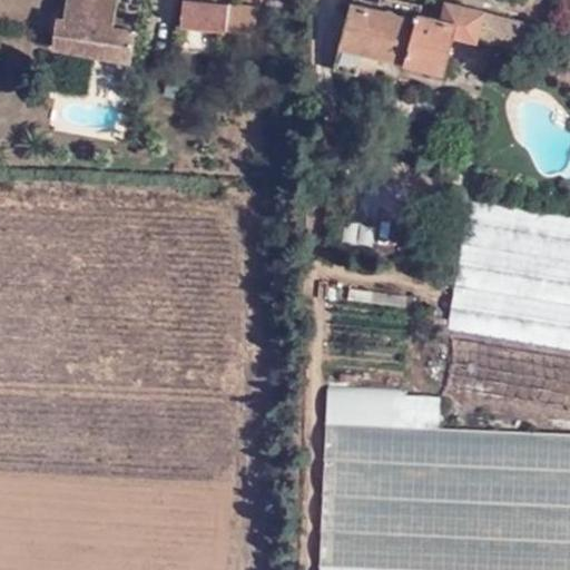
[(133,31),(110,28),(115,0),(68,0),(66,19),(58,17),(53,49),(129,60),(133,31)]
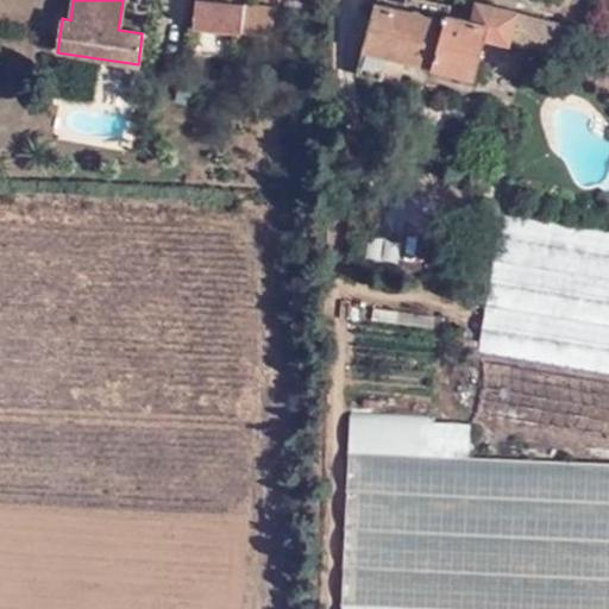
[(564,23),(466,0),(419,0),(416,13),(375,4),(360,74),(402,83),(408,60),(478,73),(484,39),(559,54),(564,23)]
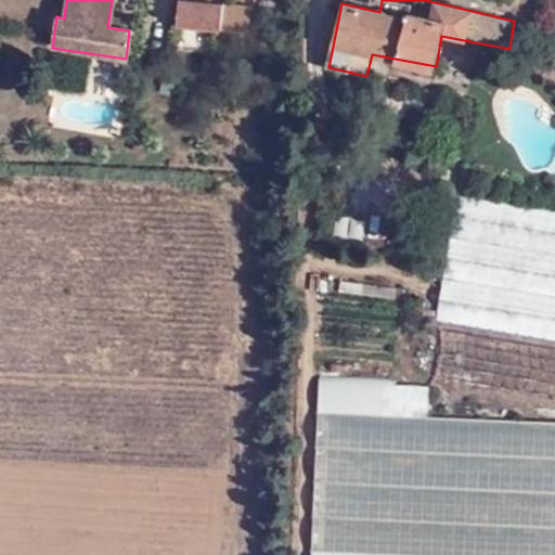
[(249,7),(180,3),(180,26),(248,29),(249,7)]
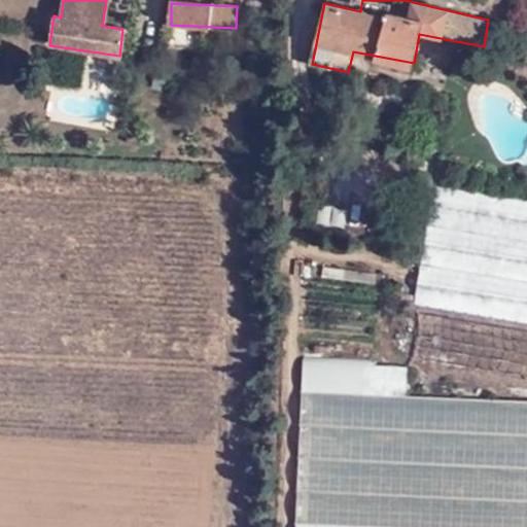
[(526,201),(435,186),(415,302),(526,321),(526,201)]
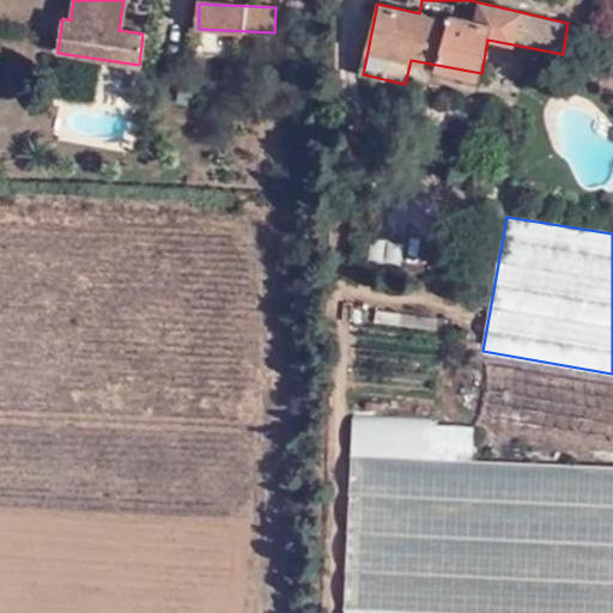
[(345,612),(612,612),(612,467),(438,460),(439,424),(353,422),(345,612)]
